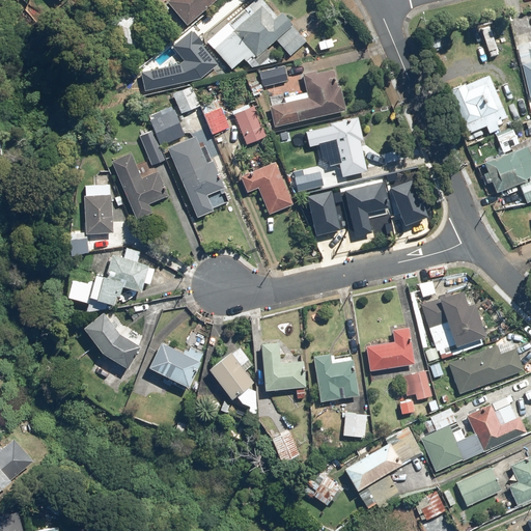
[(214,0),(170,0),(170,1),(191,22),(214,0)]
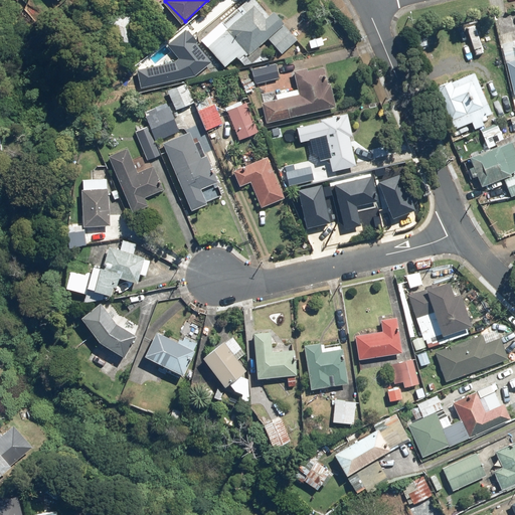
[(237,55),(245,64),(263,59),(269,54),(260,44),(287,21),(278,10),(271,15),(258,0),(249,0),(202,40),(225,66),(237,55)]
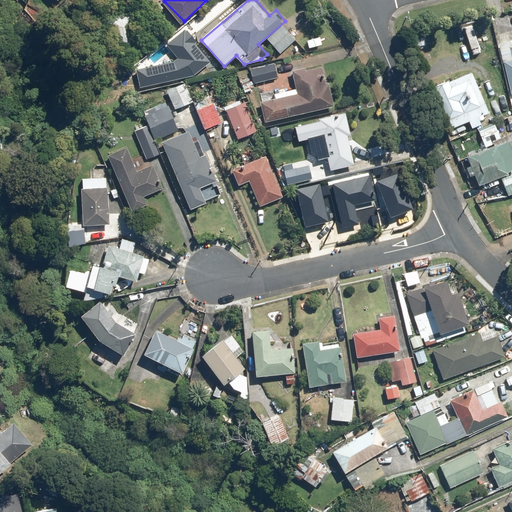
[(138,9),(107,14),(112,51),(143,47),(138,9)]
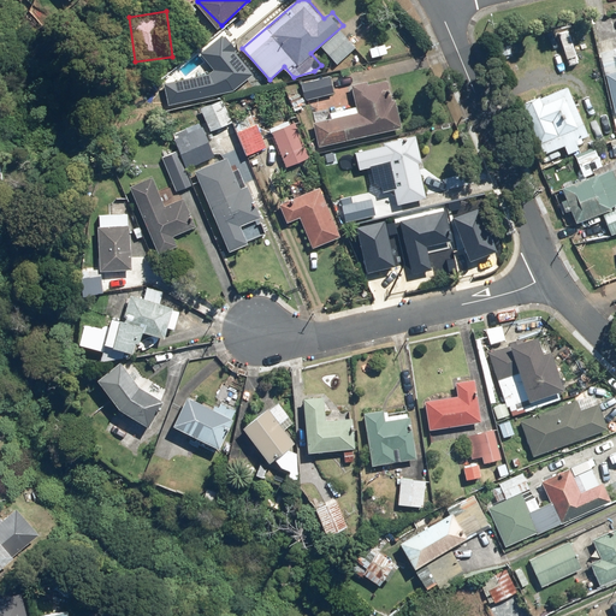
[(584,22),(573,25),(587,70),(598,66),(584,22)]
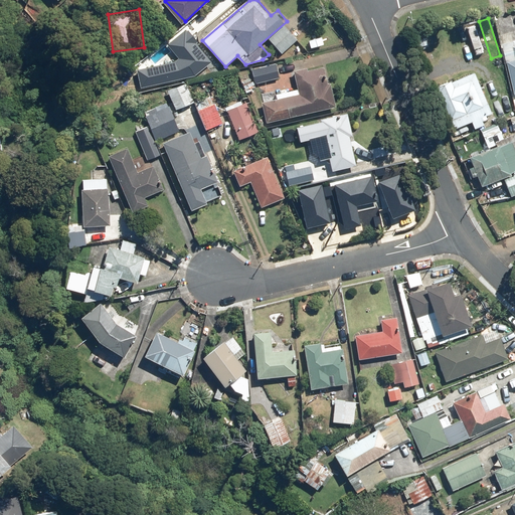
[(476,21),(466,24),(476,55),(487,51),(476,21)]
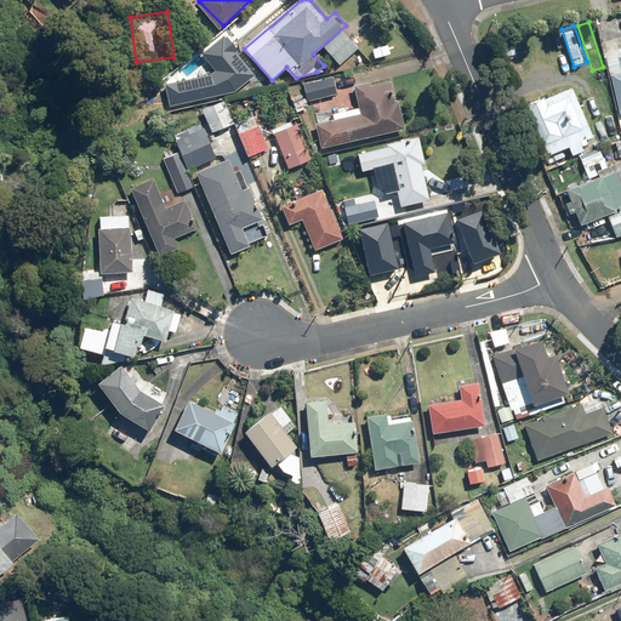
[(360,49),(346,32),(326,47),(341,64),(360,49)]
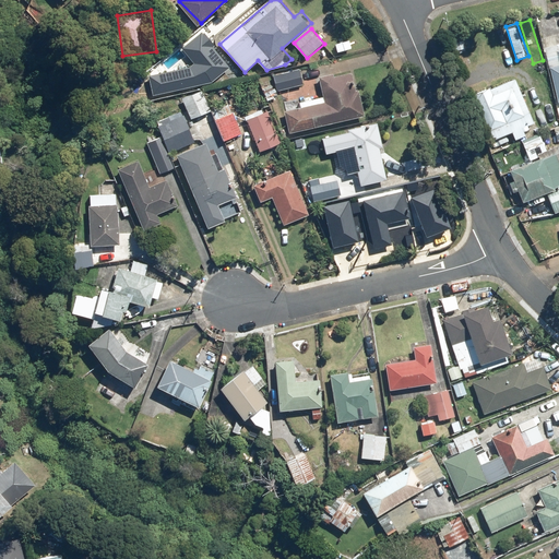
[(149,75),(153,94),(212,83),(232,68),(202,33),(182,49),(194,64),(190,68),(149,75)]
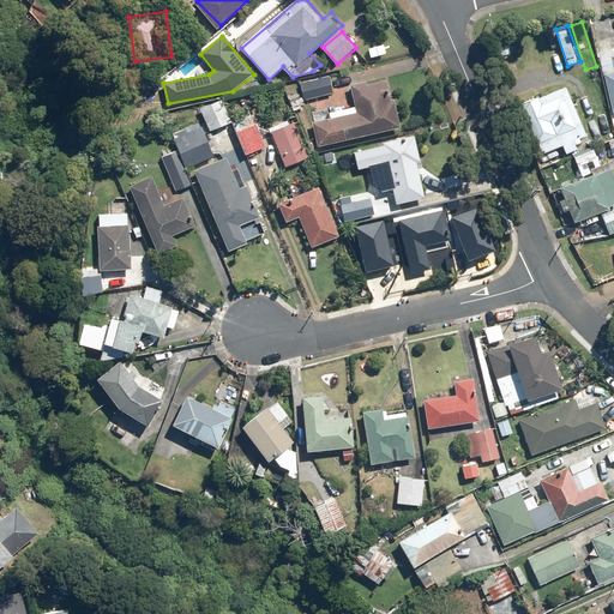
[(613,46),(600,50),(613,109),(613,108),(613,46)]
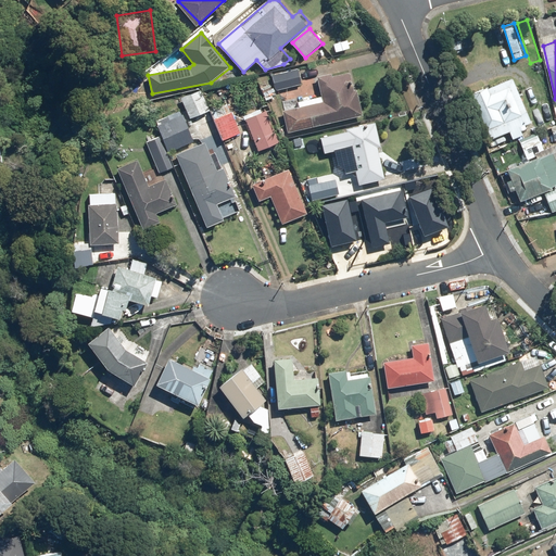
[(300,67),(273,73),(276,88),(299,84),(299,88),(295,95),(283,96),(285,101),(302,100),(306,90),(316,88),(314,78),(303,80),(300,67)]
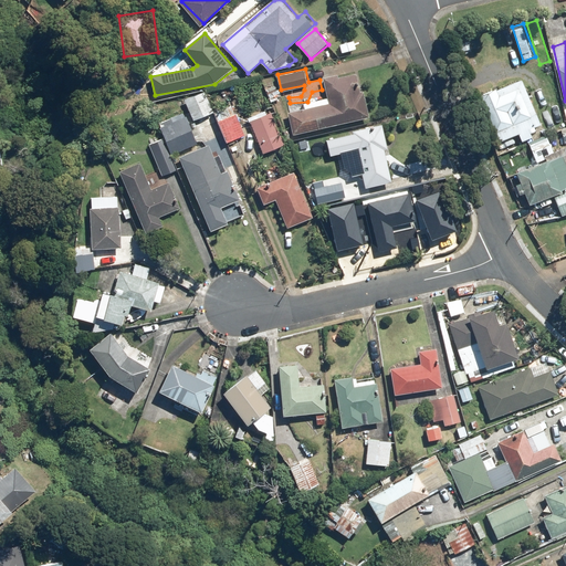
[(289,106),(295,134),(371,116),(365,88),(362,88),(358,72),(339,76),(339,73),(323,76),(328,97),(289,106)]
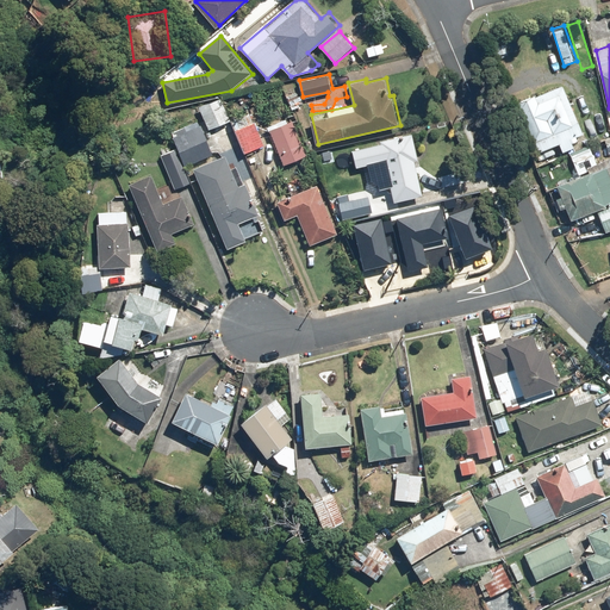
[(564,82),(520,103),(541,151),(560,143),(565,153),(577,147),(576,142),(579,141),(577,135),(585,132),(564,82)]
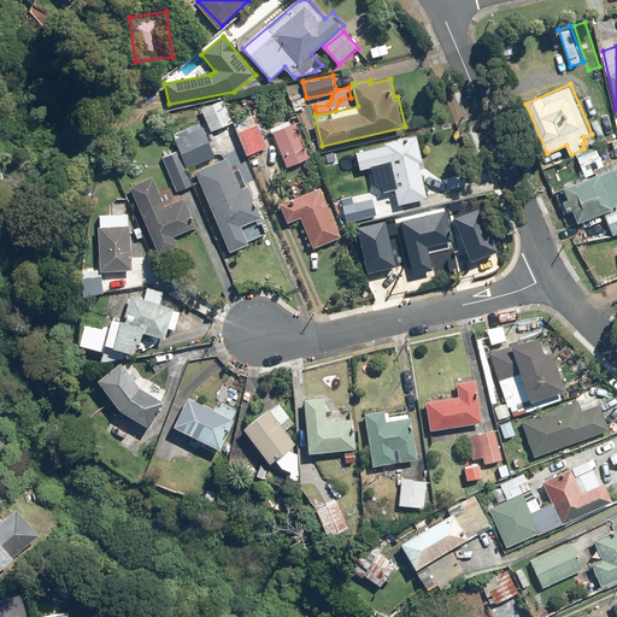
[(227,95),(204,101),(211,129),(234,123),(227,95)]
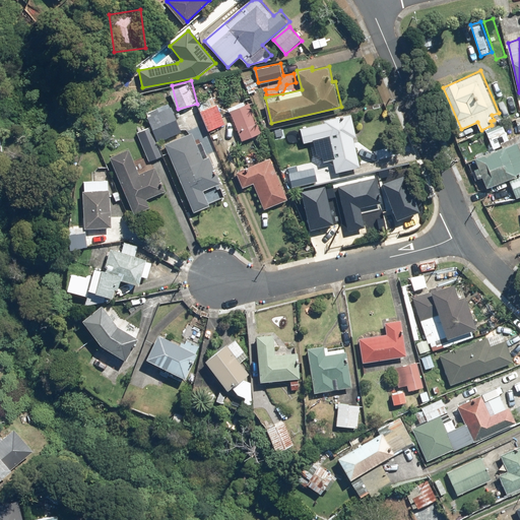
[(210,110),(206,100),(196,104),(207,132),(225,124),(218,107),(210,110)]
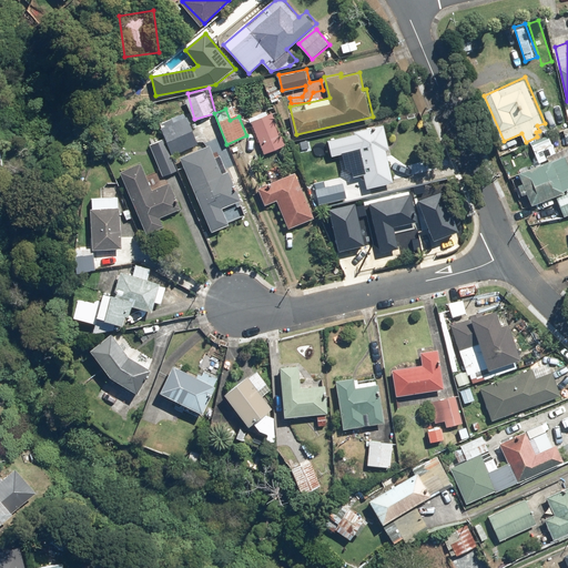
[(186,111),(162,121),(175,153),(199,144),(186,111)]
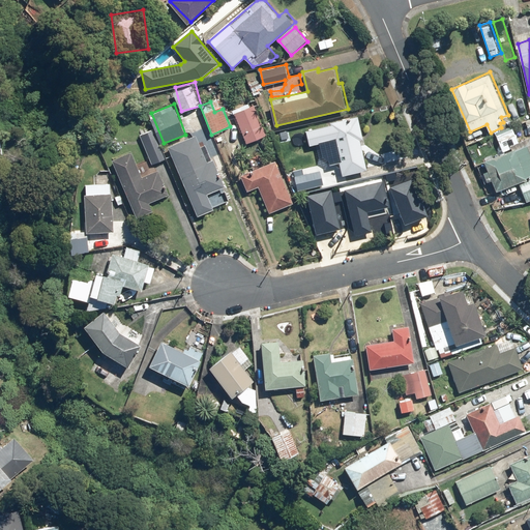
[(256,104),(234,113),(247,143),(268,134),(256,104)]
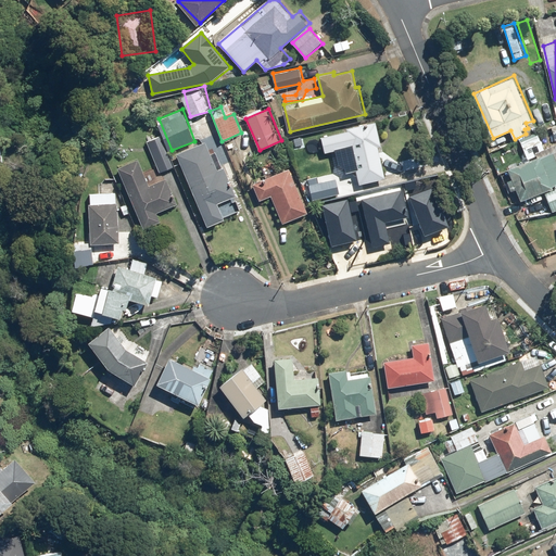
[(382,144),(377,121),(348,127),(349,130),(320,137),(324,152),(345,147),(349,163),(354,162),(359,182),(387,177),(379,146),(382,144)]
